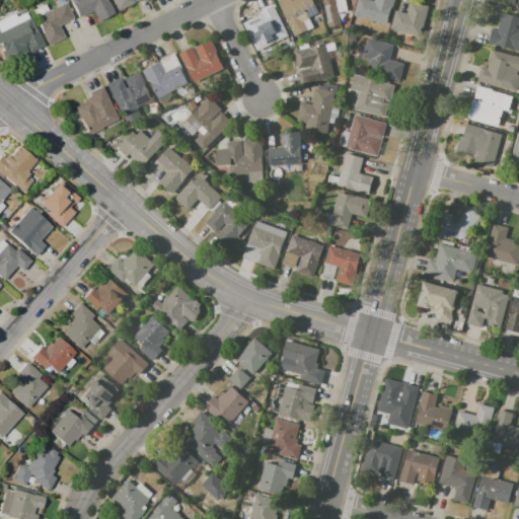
[(70,0),(106,0),(114,13),(98,21),(92,10),(79,17),(70,0)]
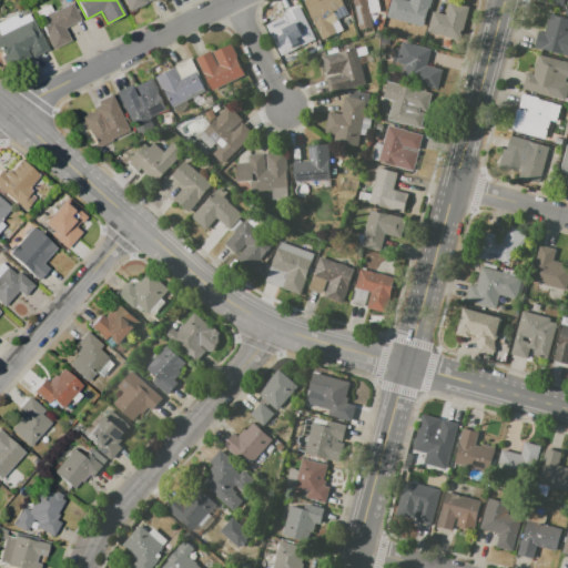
[(150,0),(148,1),(146,0),(145,0),(148,2),(130,11),(124,0),(150,0)]
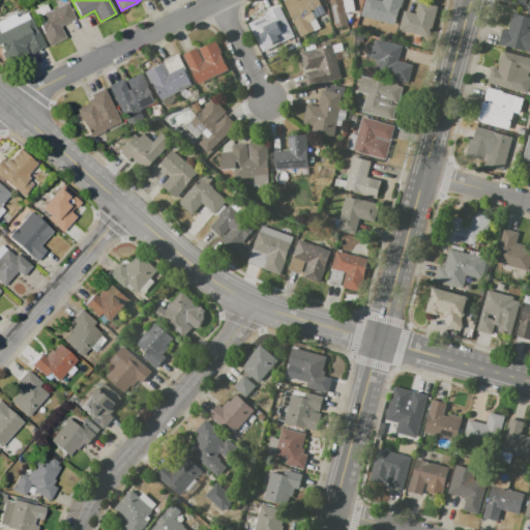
[(284,1),(286,0),(319,0),(325,12),(314,19),(315,20),(310,23),(314,31),(301,37),(284,1)]
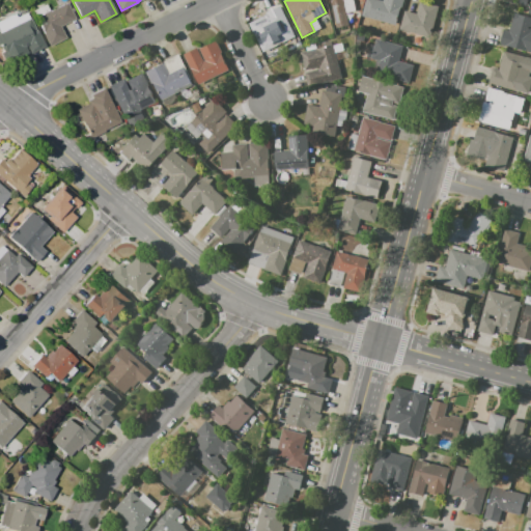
[(336,27),(330,0),(343,0),(348,25),(336,27)]
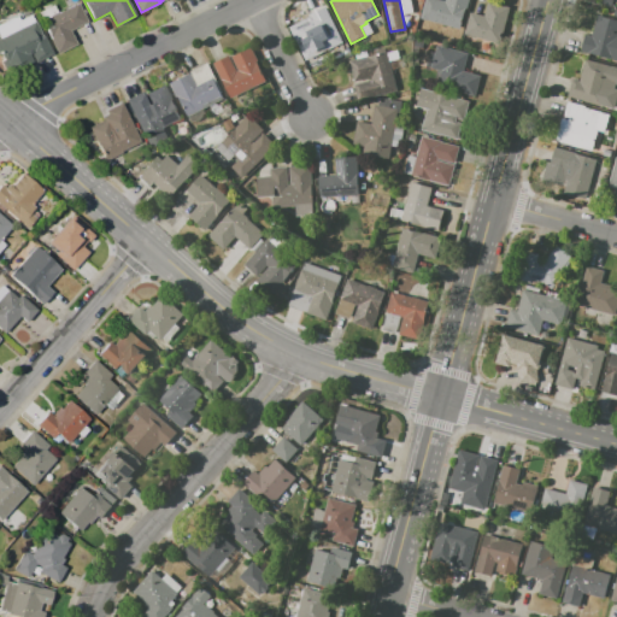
[(460,29),(421,18),(424,0),(469,0),(466,9),(465,9),(460,29)]
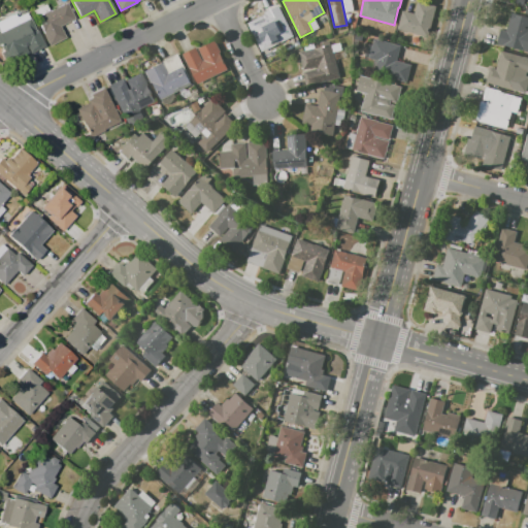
[(397,29),(402,10),(415,13),(418,1),(437,6),(428,37),(397,29)]
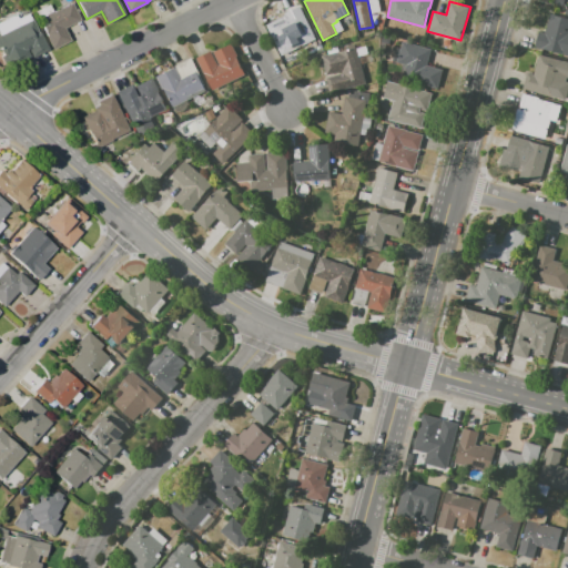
[(53,49),(34,12),(49,4),(53,12),(72,2),(81,20),(64,29),(71,41),(53,49)]
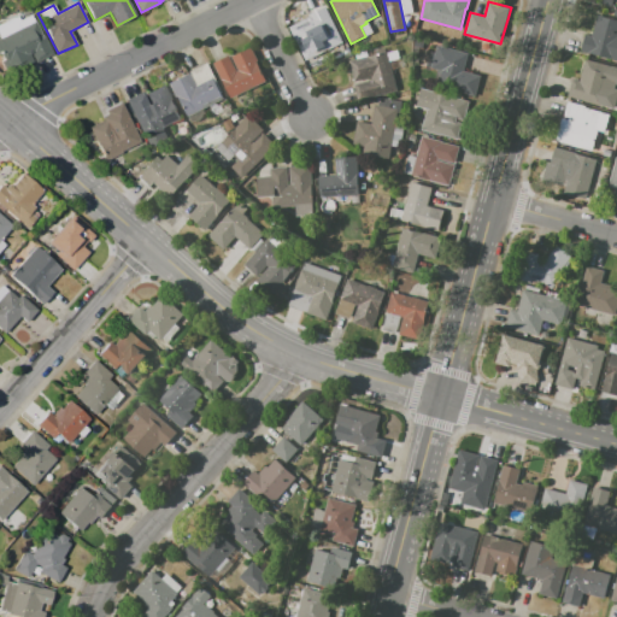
[(288,27),(310,16),(309,15),(325,6),(350,53),(335,60),(328,48),(305,60),(288,27)]
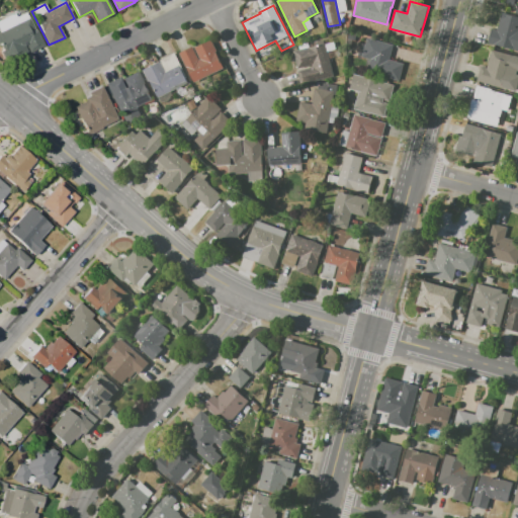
[(501,12),(517,16),(517,27),(516,34),(517,34),(517,51),(486,41),(490,28),(496,30),(501,12)]
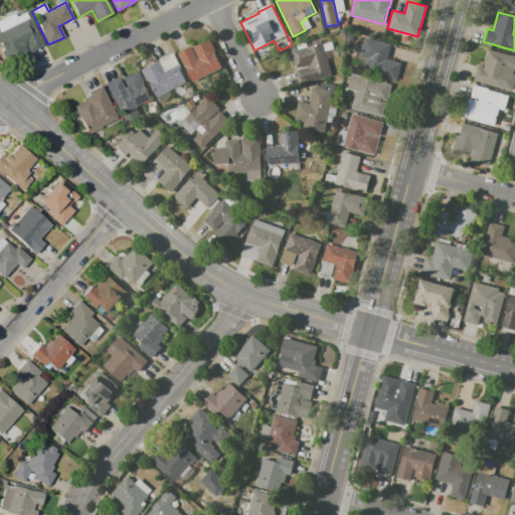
[(45,44),(30,52),(26,44),(24,45),(27,51),(10,60),(2,44),(0,45),(0,32),(2,31),(0,29),(0,20),(8,16),(10,21),(26,13),(36,32),(38,31),(45,44)]
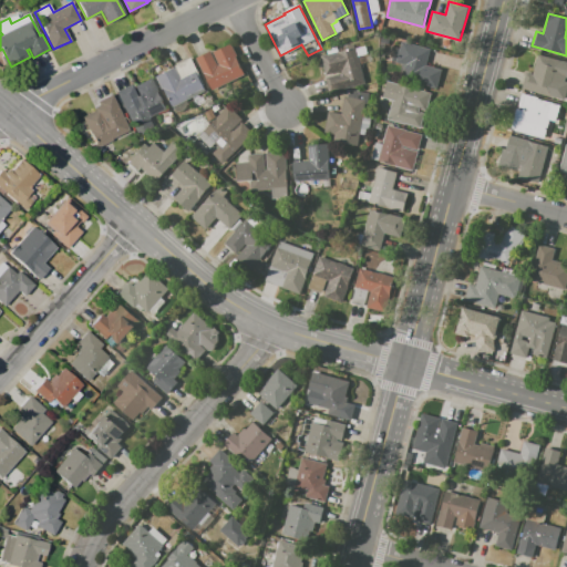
[(401,41),(430,49),(425,64),(442,69),(436,89),(400,79),(404,64),(395,62),(401,41)]
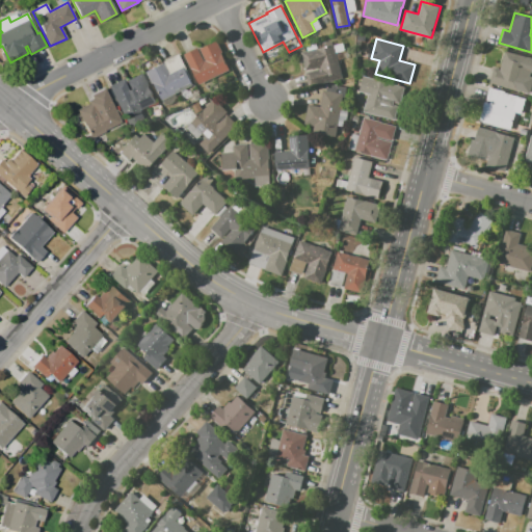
[(184,54),(197,48),(204,61),(206,60),(200,49),(217,41),(222,52),(221,53),(229,70),(198,84),(184,54)]
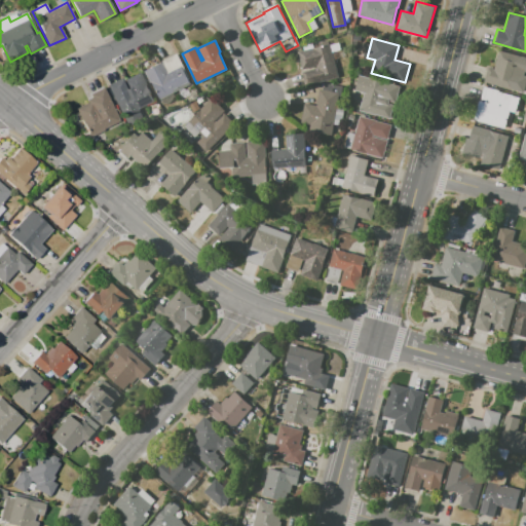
[(298,51),(330,44),(338,77),(306,85),(303,72),(316,68),(316,66),(303,69),(298,51)]
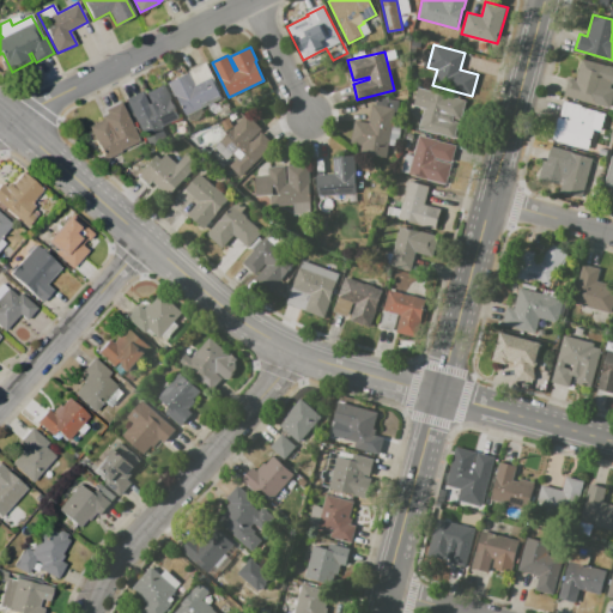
[(564,95),(569,79),(575,80),(582,59),(612,67),(612,84),(610,91),(612,92),(608,108),(564,95)]
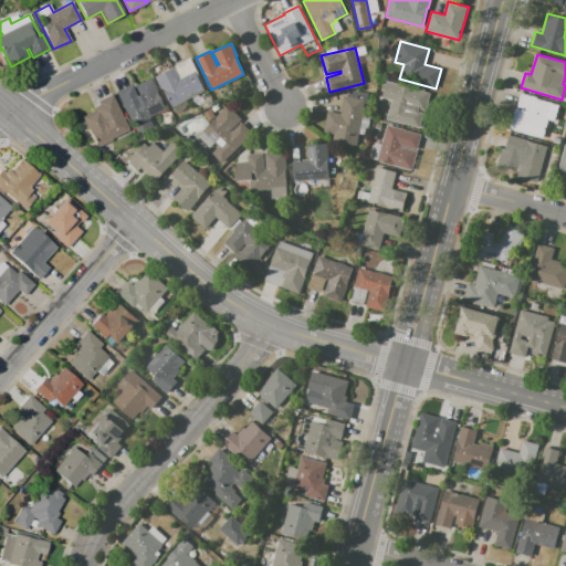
[(156,76),(175,66),(174,65),(190,58),(206,90),(170,107),(156,76)]
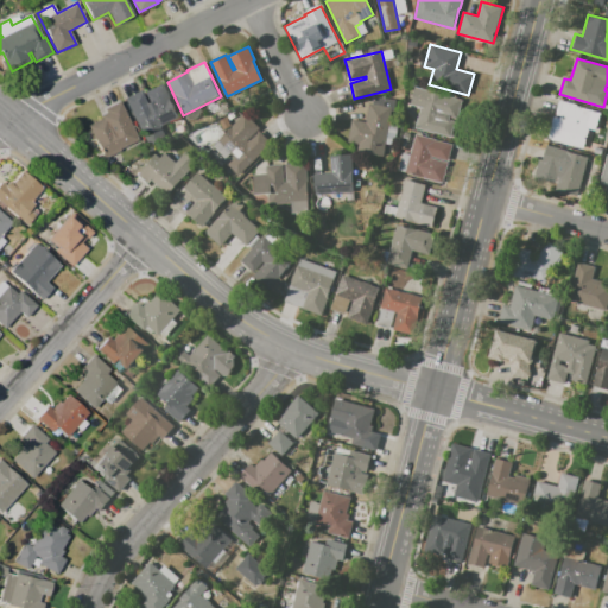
[(124,99),(140,90),(146,102),(149,102),(144,93),(163,83),(179,116),(159,126),(164,135),(146,145),(124,99)]
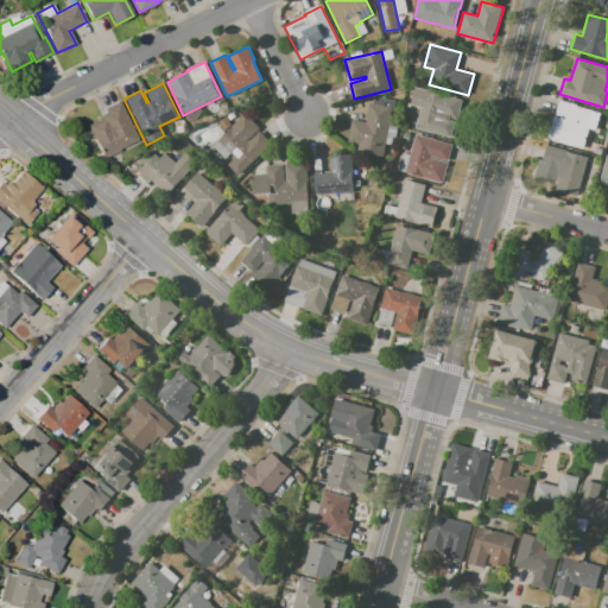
[(415,87),(462,100),(457,119),(450,116),(450,119),(455,121),(450,138),(415,128),(420,107),(410,103),(415,87)]
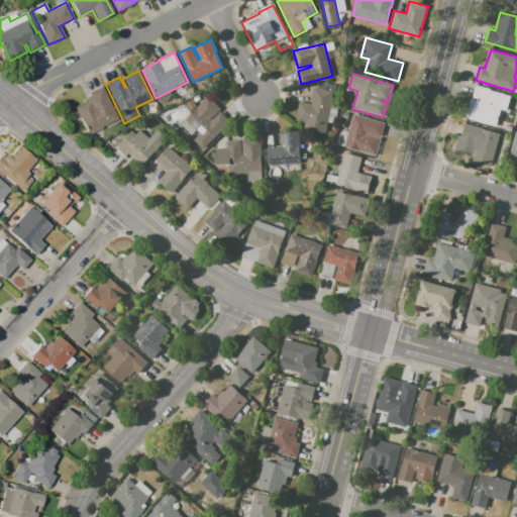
[(296,120),(299,101),(311,103),(313,88),(316,89),(317,85),(321,86),(322,82),(334,84),(325,132),(304,128),(305,121),(296,120)]
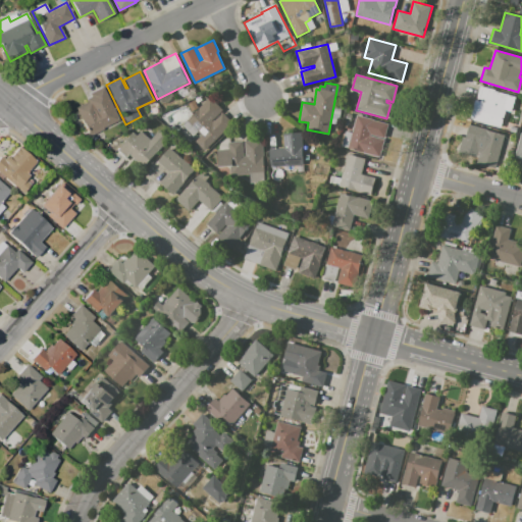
[(480,86),(496,90),(494,91),(517,97),(513,114),(505,112),(501,127),(469,119),(474,100),(476,100),(480,86)]
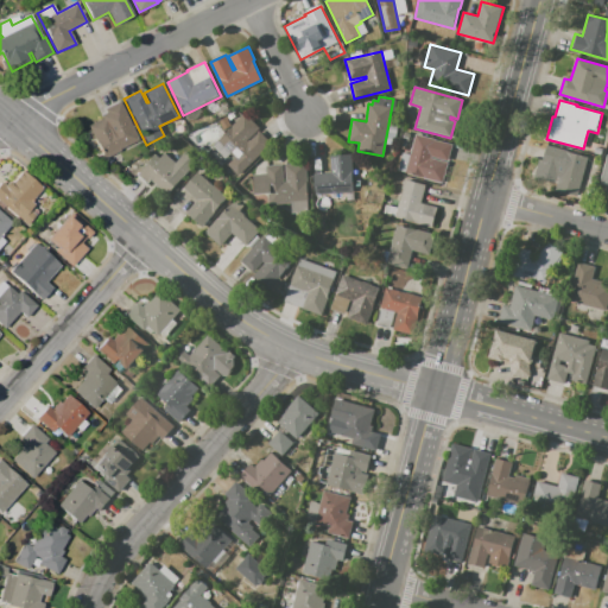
[(88,125),(102,118),(100,115),(106,113),(105,109),(120,101),(139,139),(121,149),(121,150),(105,158),(88,125)]
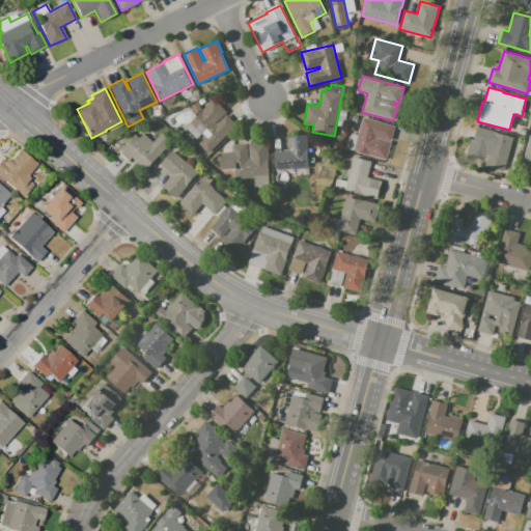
[(210,154),(199,143),(204,137),(190,122),(214,99),(226,112),(225,113),(239,126),(210,154)]
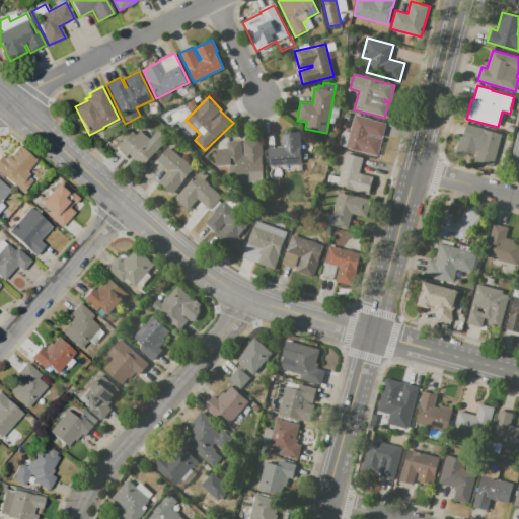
[(355,115),(386,123),(382,137),(368,133),(368,135),(382,139),(377,156),(346,147),(355,115)]
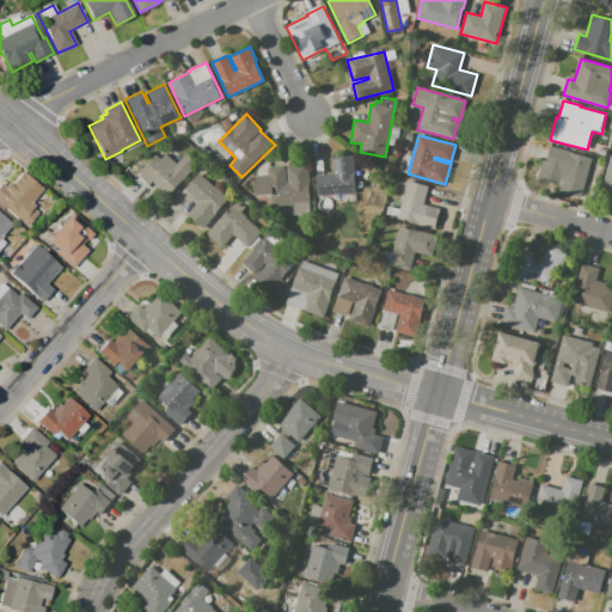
[(550,145),(592,157),(581,199),(558,193),(564,170),(545,165),(550,145)]
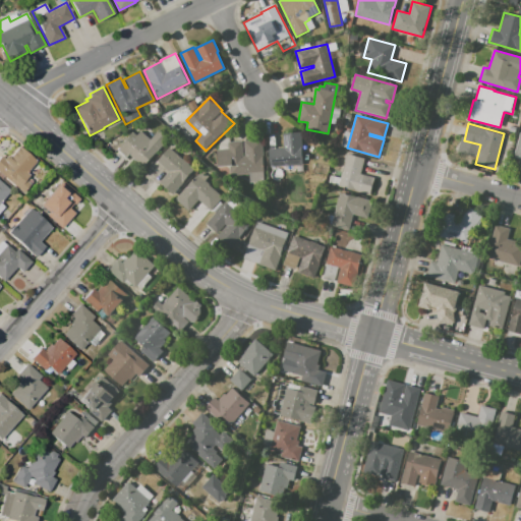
[(116,150),(132,131),(136,135),(140,130),(151,139),(159,129),(169,138),(142,167),(129,155),(126,158),(116,150)]
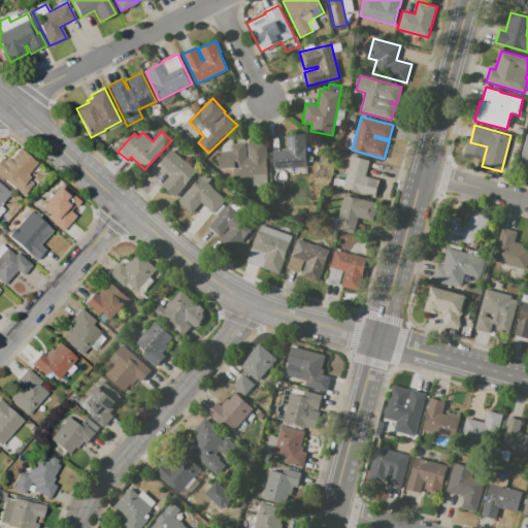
[(287,135),(305,133),(306,150),(305,150),(306,167),(274,169),(273,151),(288,150),(287,135)]
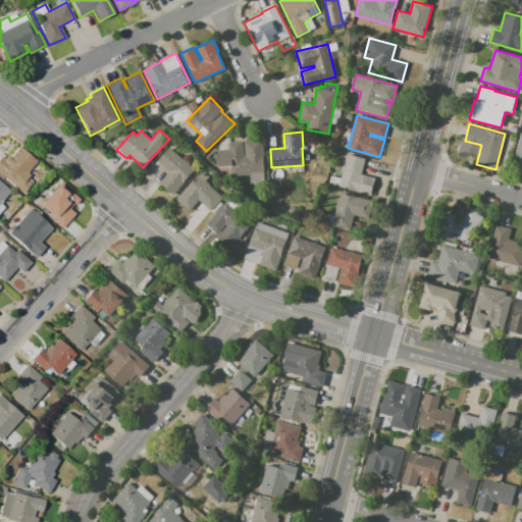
[(513,157),(521,159),(519,167),(521,168),(521,133),(520,133),(513,157)]
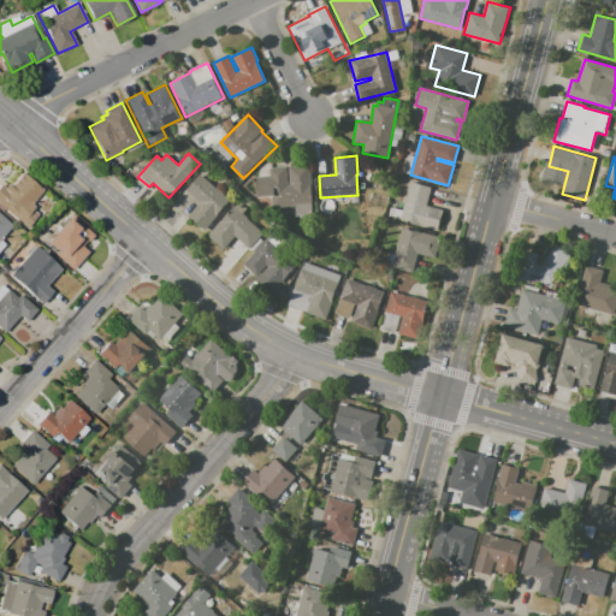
[(270,169),(286,167),(288,184),(290,184),(289,167),(311,165),(314,214),(296,215),(295,206),(272,207),(272,196),(258,197),(256,177),(271,176),(270,169)]
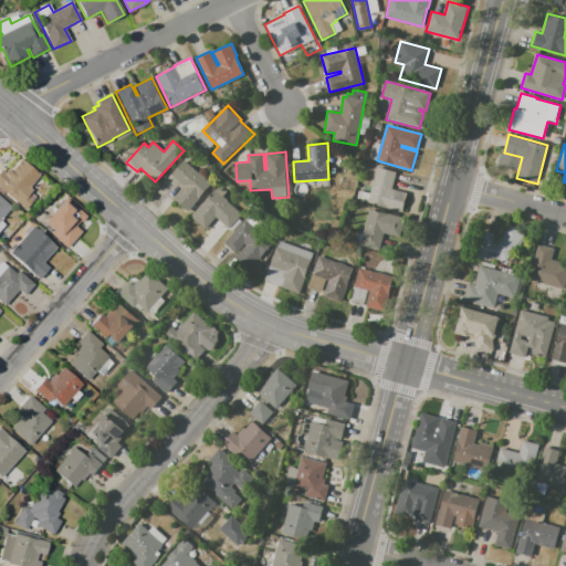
[(0,188),(0,170),(3,174),(8,169),(10,171),(22,159),(40,176),(29,188),(33,192),(29,196),(33,200),(24,210),(0,188)]
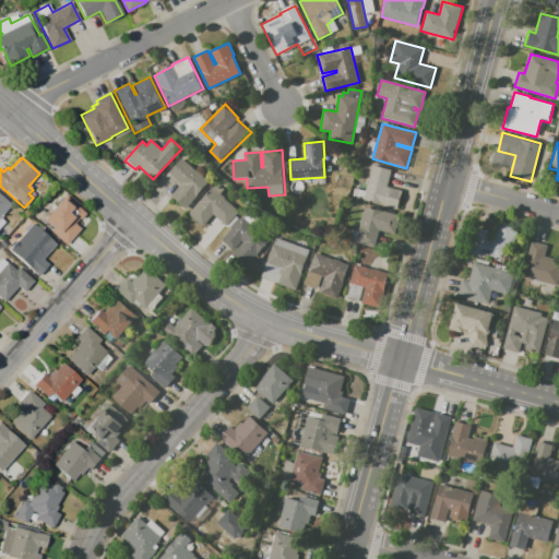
[(181,157),(209,181),(195,195),(197,195),(186,207),(171,195),(181,183),(168,173),(181,157)]
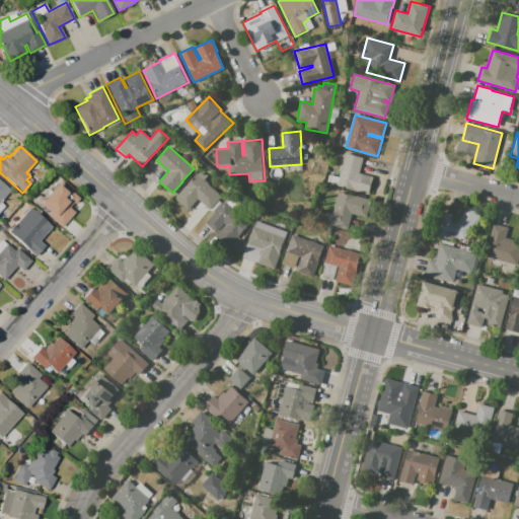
[(346,153),(363,157),(359,172),(373,176),(368,194),(337,186),(346,153)]
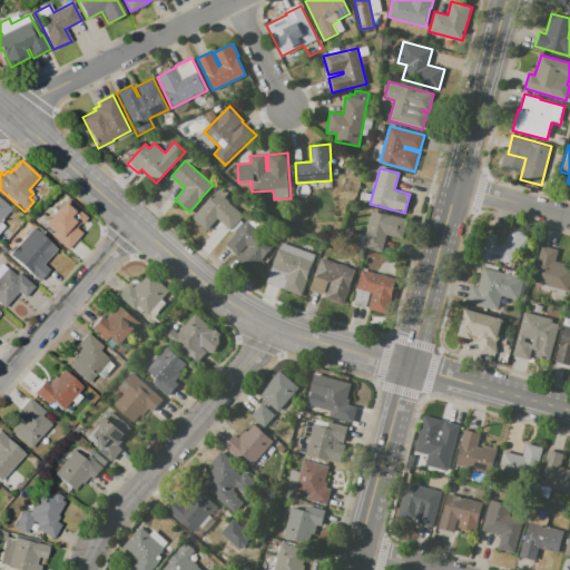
[(192,217),(216,190),(216,192),(219,189),(226,195),(224,198),(244,215),(231,231),(217,217),(206,231),(192,217)]
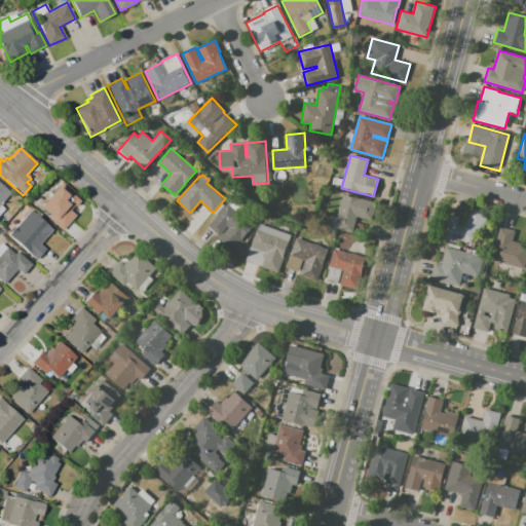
[(0,204),(0,183),(11,193),(0,204)]
